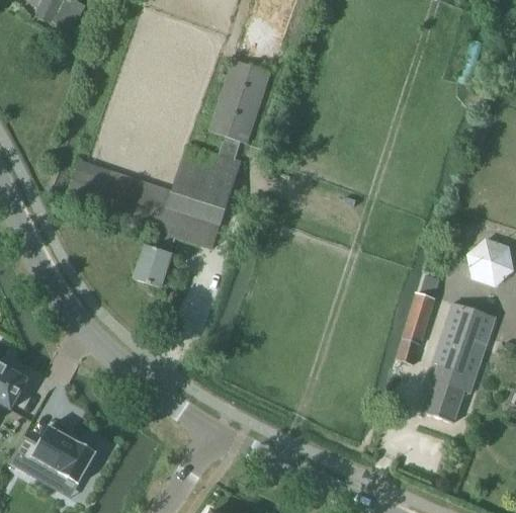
[(40,0),(36,9),(54,18),(64,0),(40,0)]
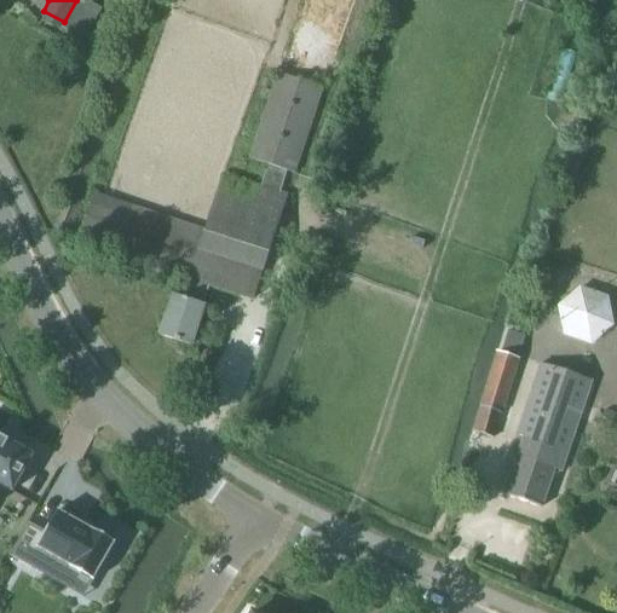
[(94,190),(79,237),(117,250),(117,249),(191,273),(184,295),(174,291),(161,331),(191,341),(205,301),(201,300),(208,279),(254,295),(288,191),(281,189),(288,167),(295,169),(323,84),(280,69),(252,155),(270,161),(263,183),(225,171),(208,219),(207,226),(94,190)]
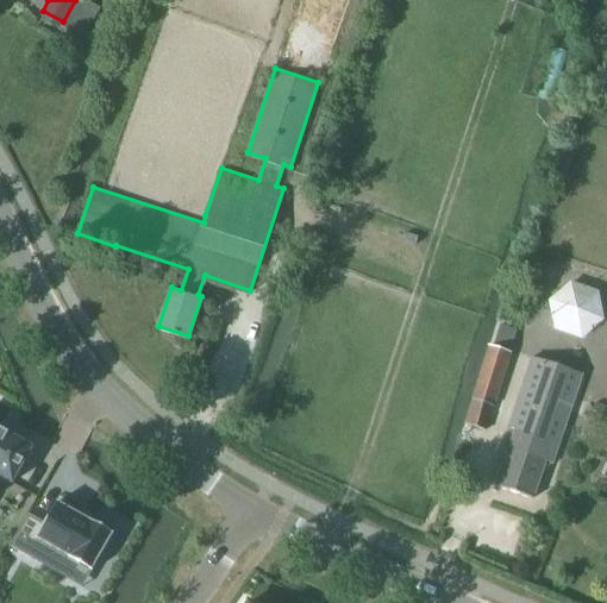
[(490,341),(467,420),(471,421),(473,420),(481,424),(481,425),(487,426),(511,349),(490,341)]
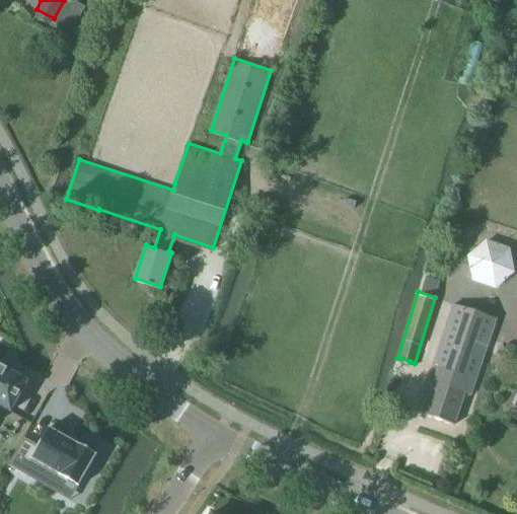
[(440,361),(424,412),(454,422),(465,389),(470,391),(496,317),(497,317),(498,315),(452,301),(452,302),(453,303),(434,359),(440,361)]
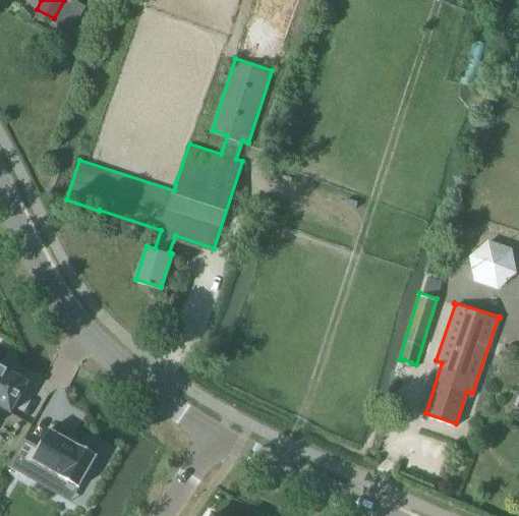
[(0,408),(2,405),(11,410),(18,398),(29,380),(10,369),(11,369),(9,368),(0,363),(0,408)]
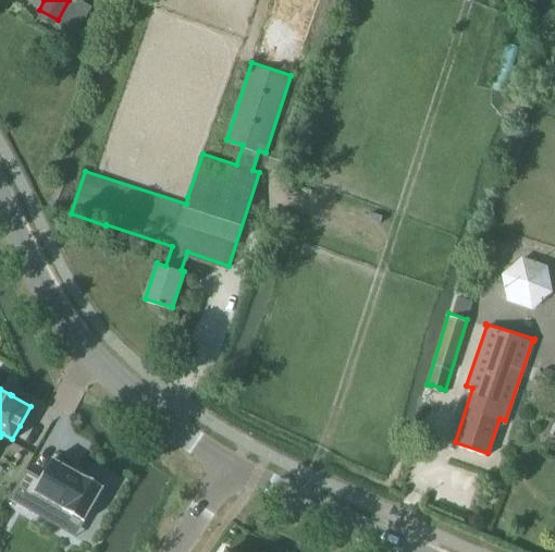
[(26,466),(10,497),(37,512),(37,511),(54,522),(63,506),(85,519),(103,487),(105,486),(102,483),(105,479),(88,469),(85,474),(79,471),(81,470),(79,470),(78,470),(72,467),(72,466),(71,466),(58,458),(53,456),(41,476),(26,466)]
